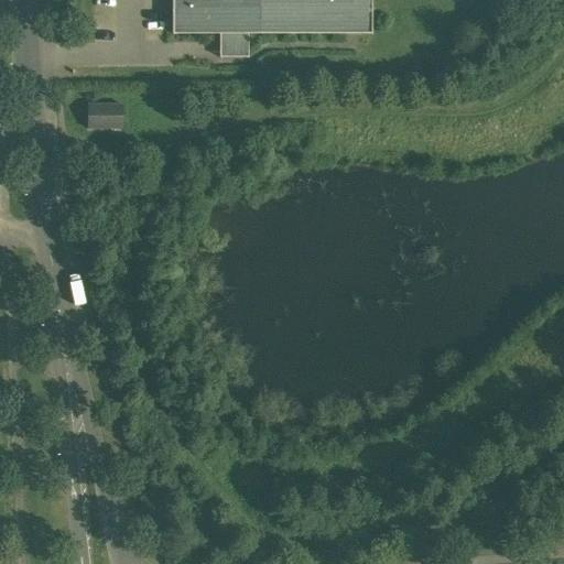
[(173,0),(174,33),(173,33),(172,35),(174,35),(174,34),(219,34),(248,34),(344,34),(345,35),(346,35),(346,33),(345,33),(344,0),(173,0)]
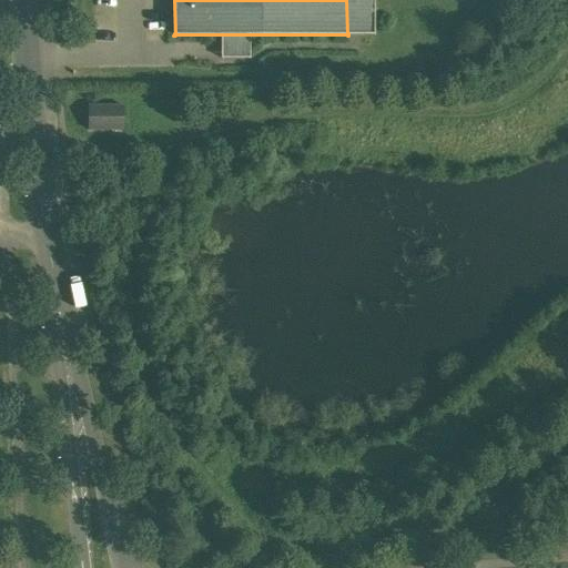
[(373,0),(346,0),(347,33),(348,33),(348,36),(374,36),(373,0)]
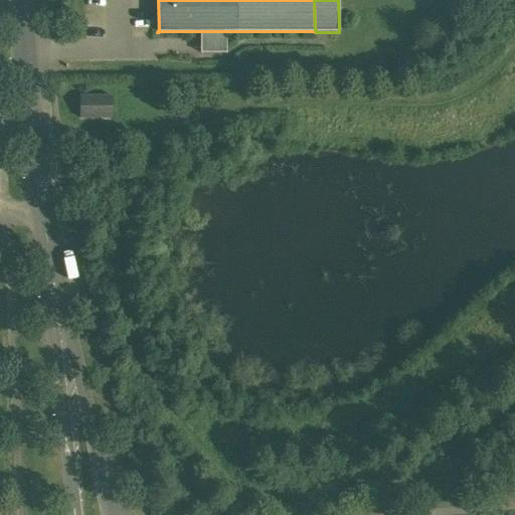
[(226,31),(200,31),(200,53),(226,53),(226,31)]
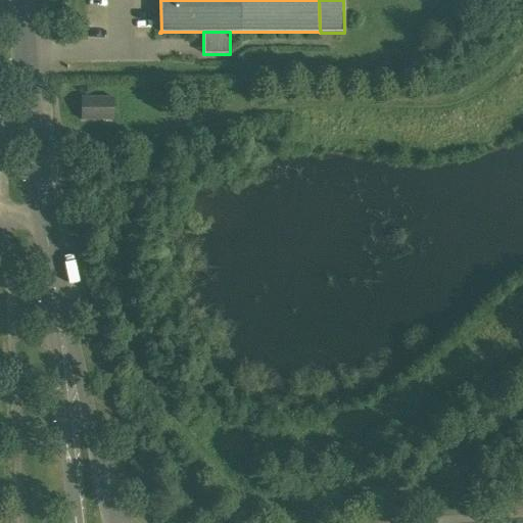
[(111,103),(81,103),(81,108),(81,122),(81,126),(111,126),(111,103)]
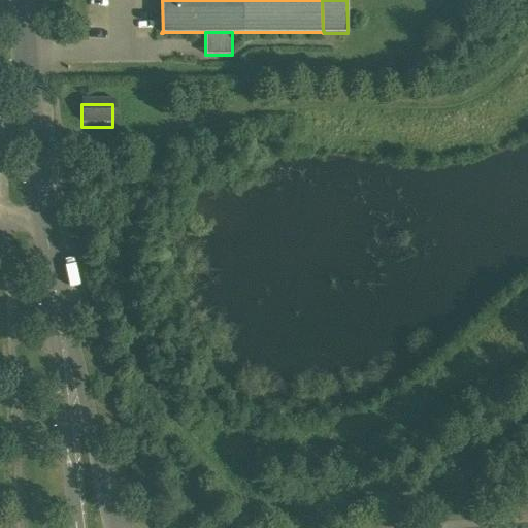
[(81,123),(81,109),(69,109),(69,118),(74,118),(74,123),(81,123)]
